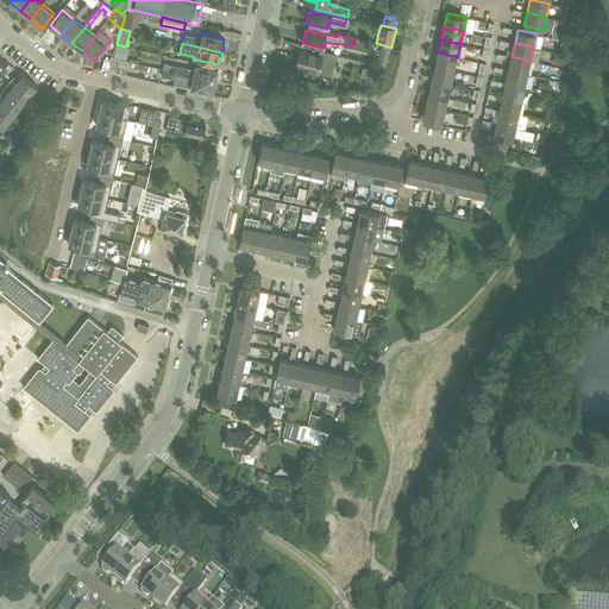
[(130,48),(117,44),(114,56),(127,60),(130,48)]
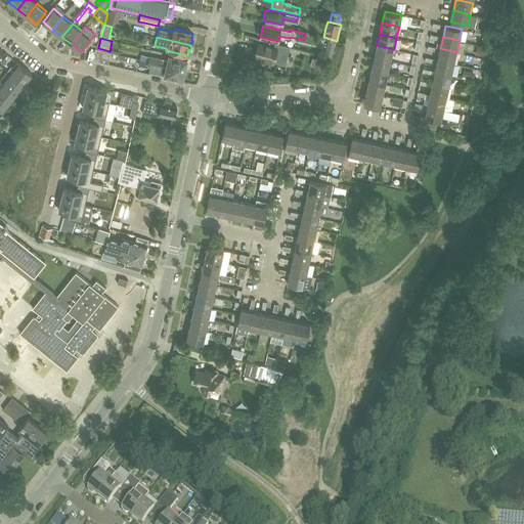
[(274,43),(273,48),(258,44),(256,55),(263,57),(263,59),(285,66),(290,46),(274,43)]
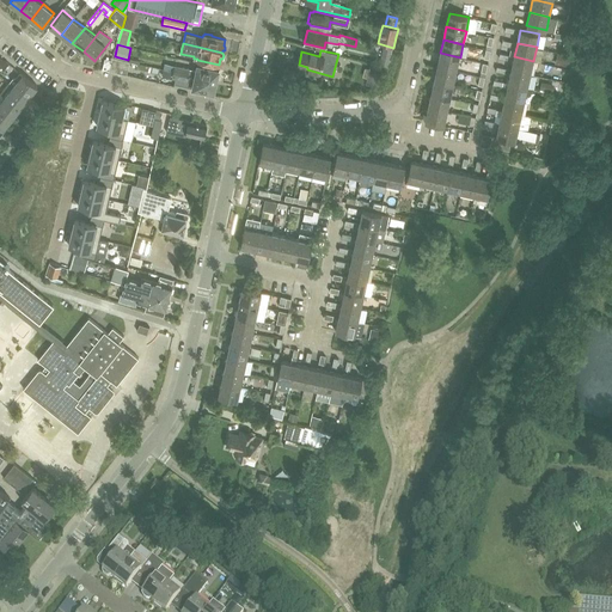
[(440,53),(436,67),(457,72),(460,57),(440,53)]
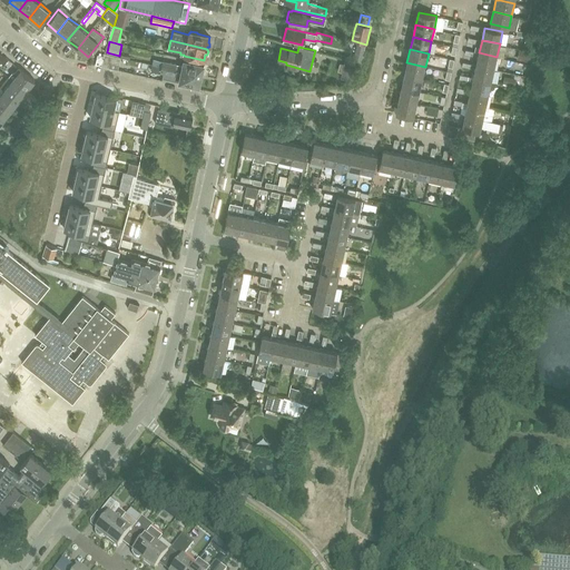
[(520,49),(518,59),(532,62),(534,53),(520,49)]
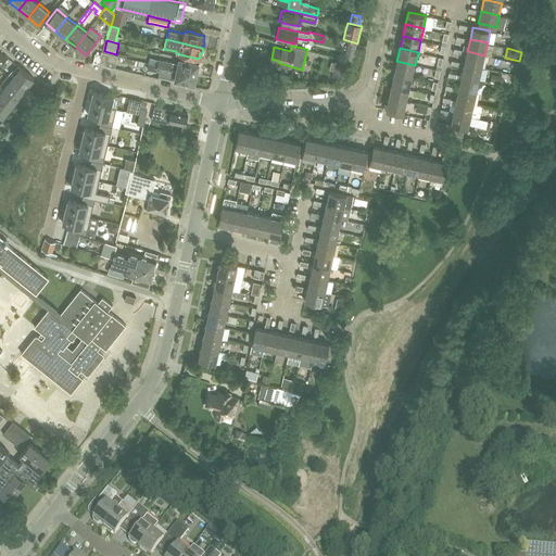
[(482,67),(484,55),(467,51),(465,63),(482,67)]
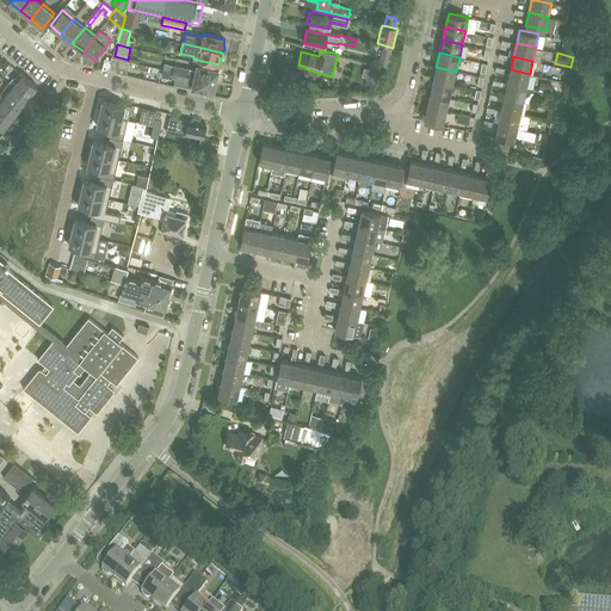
[(110,71),(117,73),(118,68),(128,71),(130,63),(130,61),(112,57),(112,60),(110,71)]
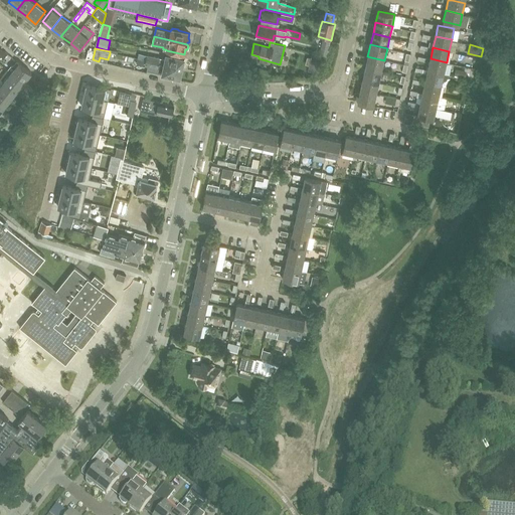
[(322,55),(312,52),(308,70),(318,73),(322,55)]
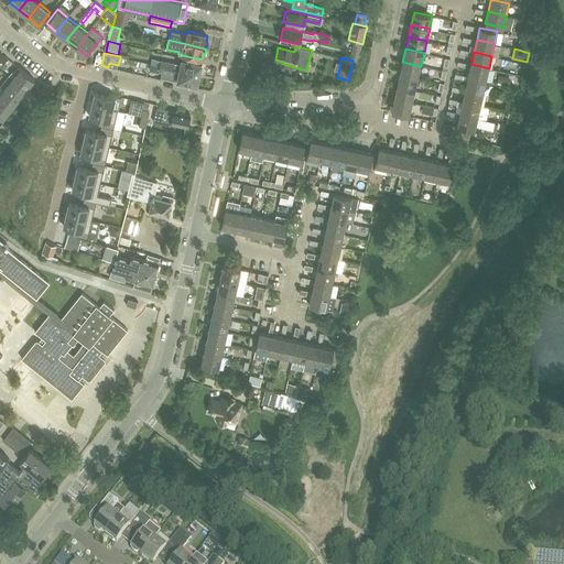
[(153,64),(160,65),(198,74),(199,71),(202,71),(202,66),(201,65),(201,64),(182,60),(181,64),(154,58),(153,64)]
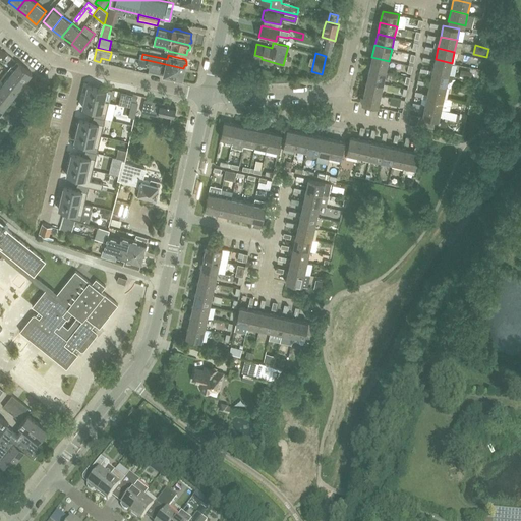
[(387,72),(389,61),(371,57),(369,68),(387,72)]
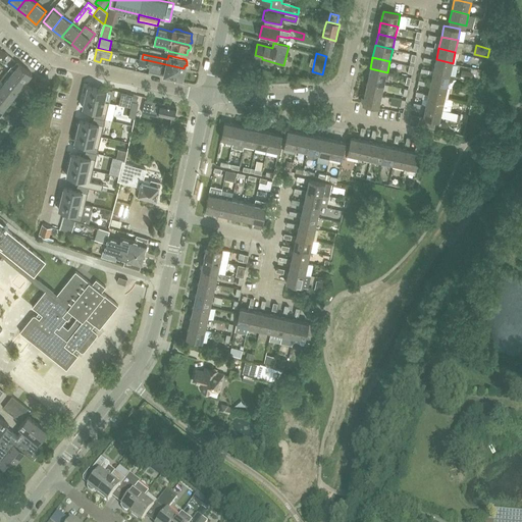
[(453,63),(436,59),(433,71),(450,74),(453,63)]
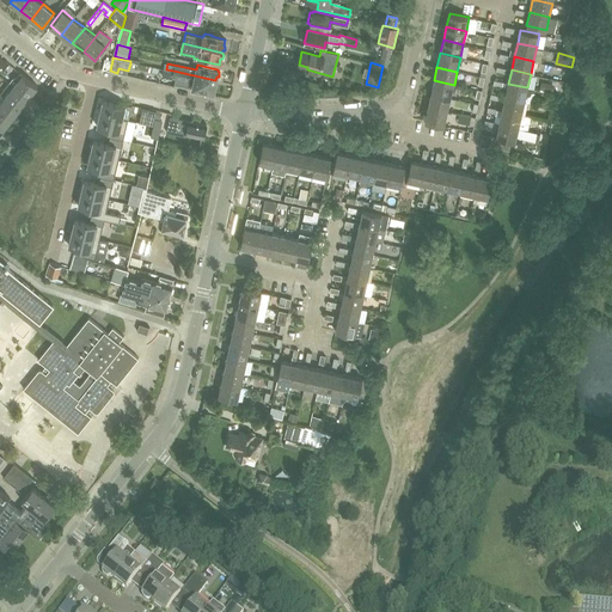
[(215,85),(215,80),(173,71),(172,78),(194,83),(193,87),(214,91),(215,90),(216,86),(215,85)]
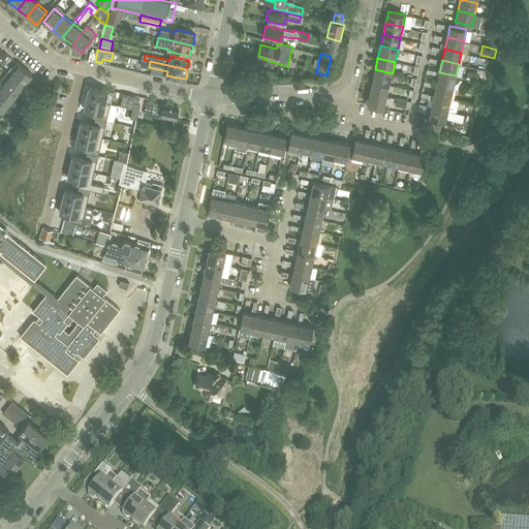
[(8,71),(11,73),(25,85),(33,74),(20,64),(16,68),(13,67),(11,67),(8,71)]
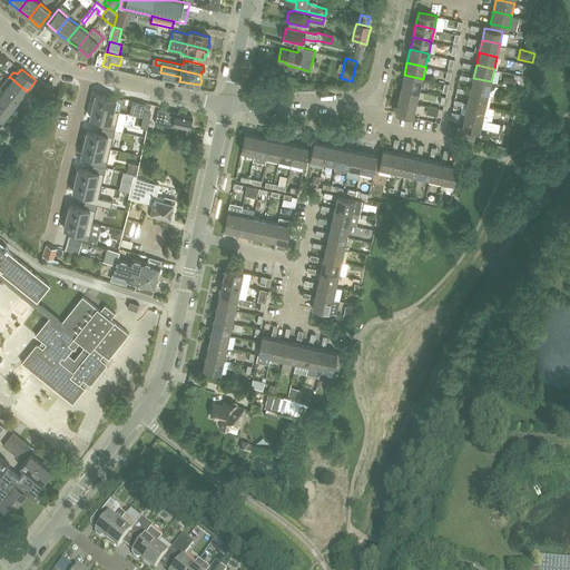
[(404,75),(401,87),(420,91),(423,79),(404,75)]
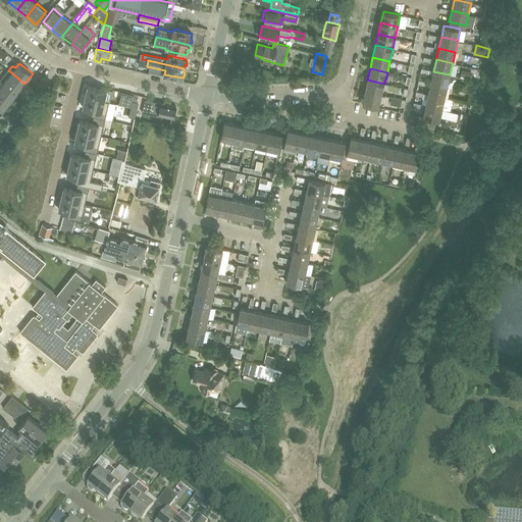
[(24,84),(11,72),(8,70),(1,80),(4,82),(17,93),(24,84)]
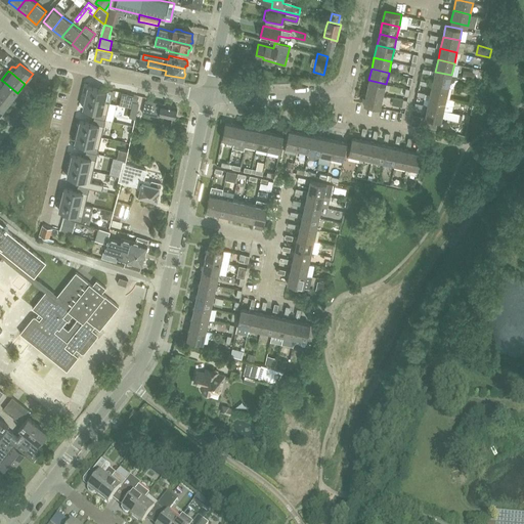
[(435,72),(433,83),(449,86),(449,83),(454,84),(456,76),(451,75),(435,72)]
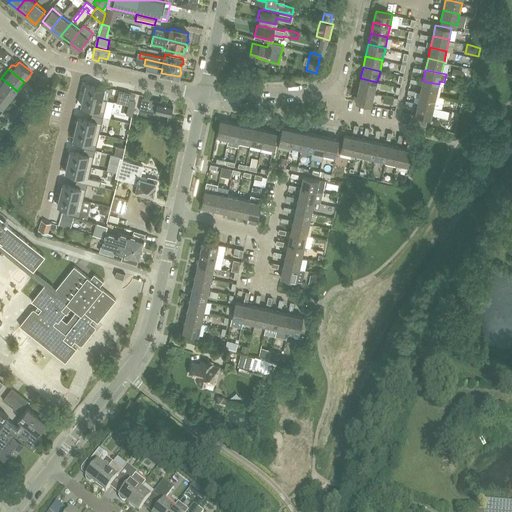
[(360,78),(358,90),(374,93),(377,82),(360,78)]
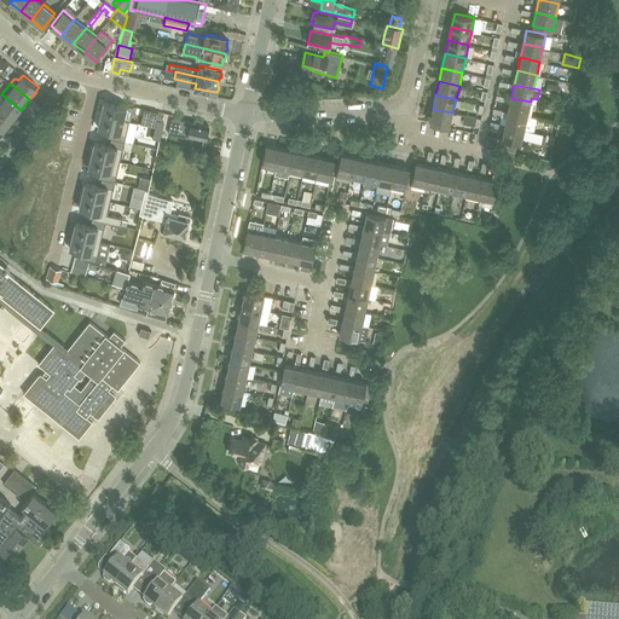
[(21,110),(5,97),(0,103),(0,110),(12,120),(21,110)]
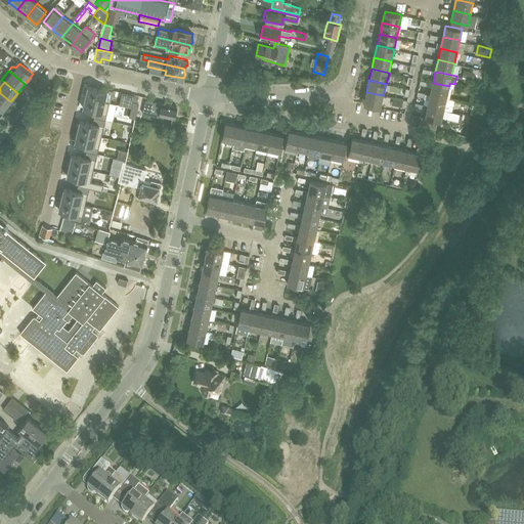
[(446,98),(449,86),(433,83),(430,94),(446,98)]
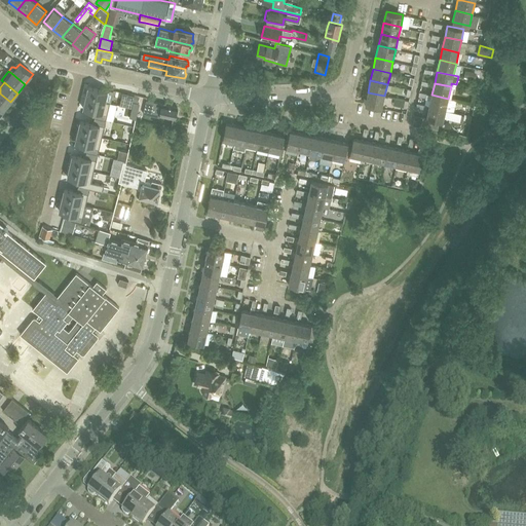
[(88,85),(85,97),(105,102),(105,101),(108,90),(88,85)]
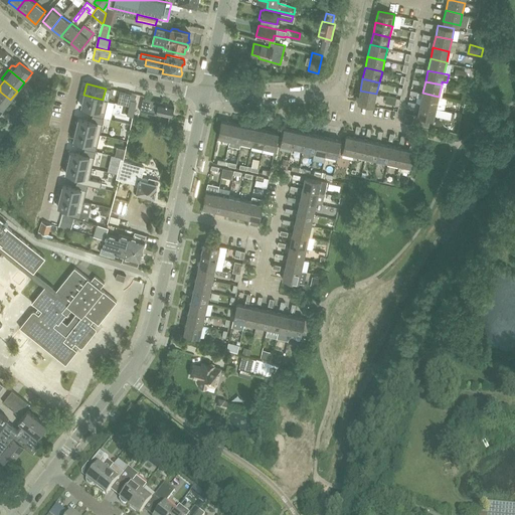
[(120,91),(118,103),(123,105),(126,92),(120,91)]
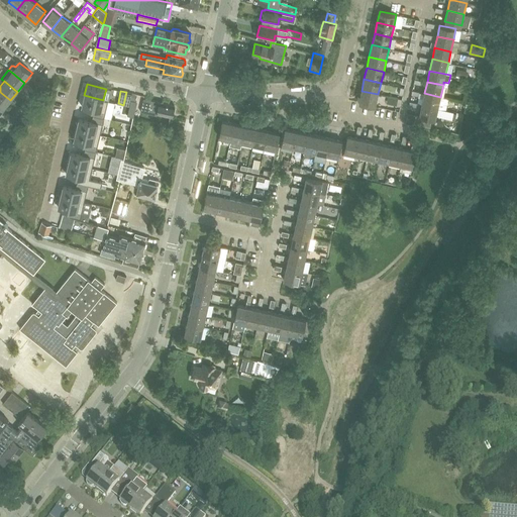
[(362,91),(358,102),(376,106),(378,94),(362,91)]
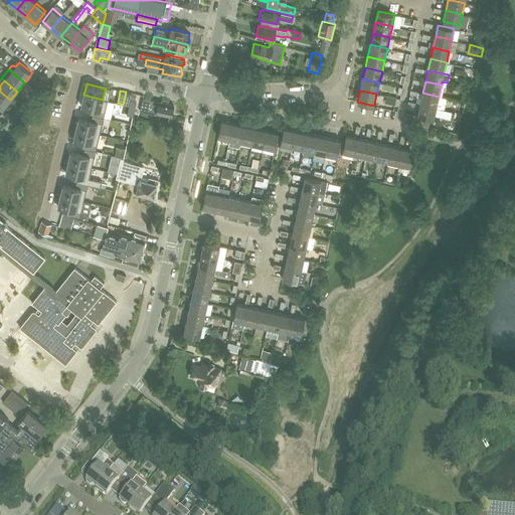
[(0,107),(3,109),(10,100),(0,92),(0,107)]
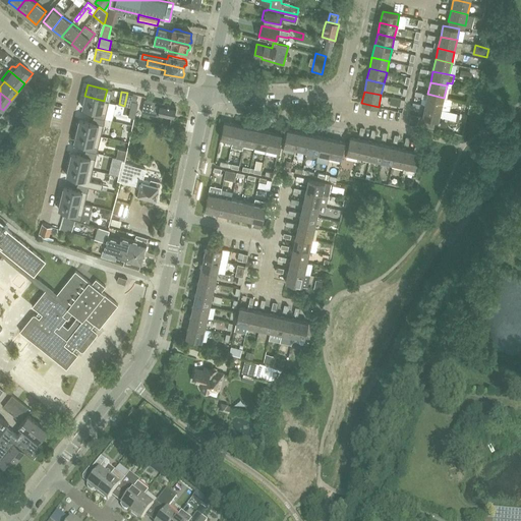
[(444,98),(427,94),(425,105),(442,109),(444,98)]
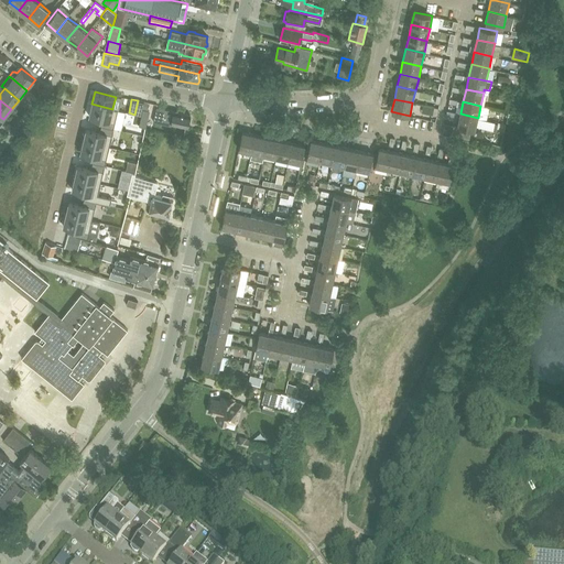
[(91,104),(89,116),(102,119),(101,126),(114,129),(118,110),(112,108),(112,109),(91,104)]
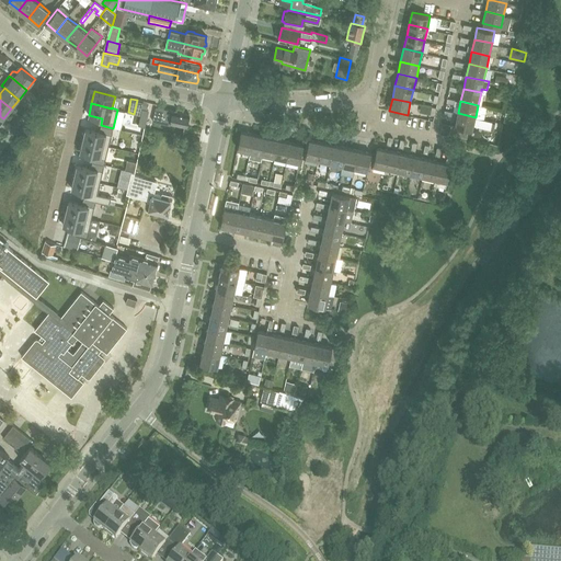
[(173,111),(173,110),(156,106),(152,121),(170,125),(170,122),(186,126),(187,121),(190,121),(191,117),(190,115),(190,114),(173,111)]
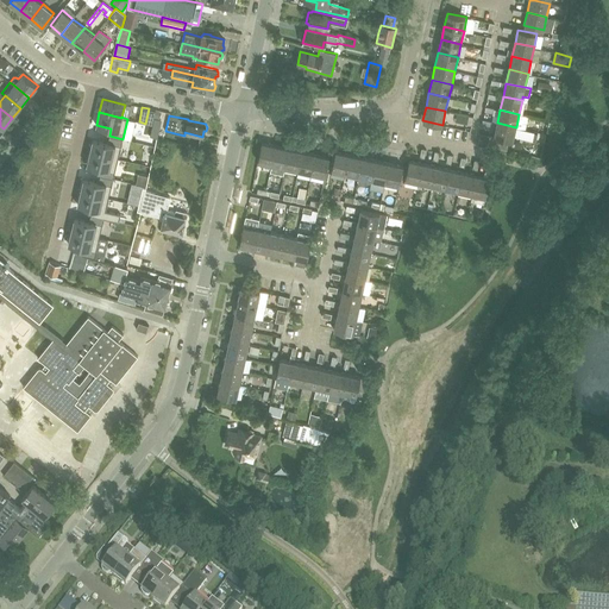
[(159,119),(154,118),(152,125),(151,127),(159,130),(162,120),(159,119)]
